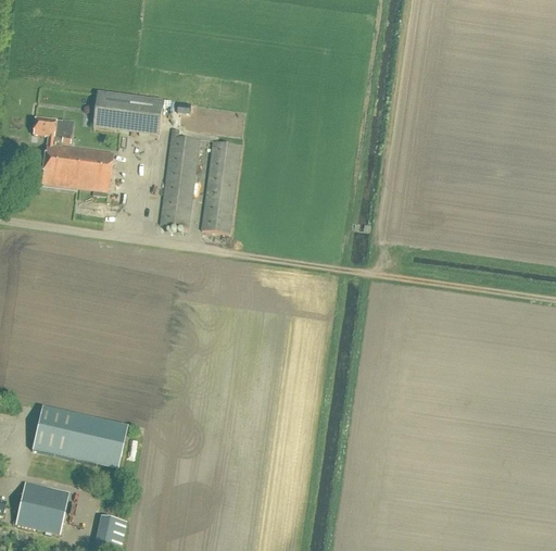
[(98,95),(92,129),(158,138),(163,103),(98,95)]
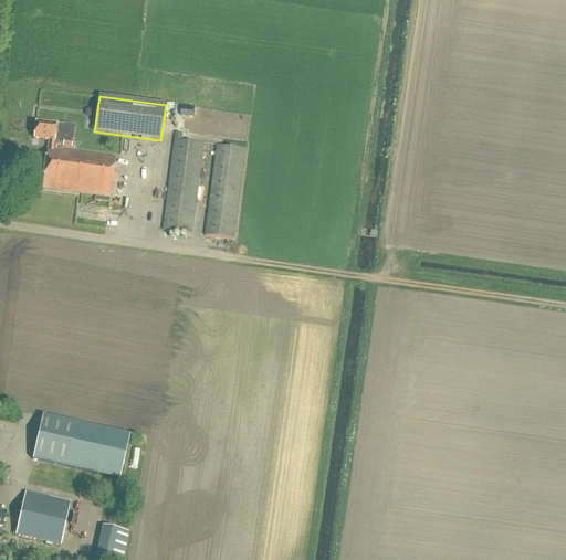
[(45,148),(40,187),(107,196),(113,157),(52,148),(55,123),(34,120),(31,137),(48,139),(46,148),(45,148)]
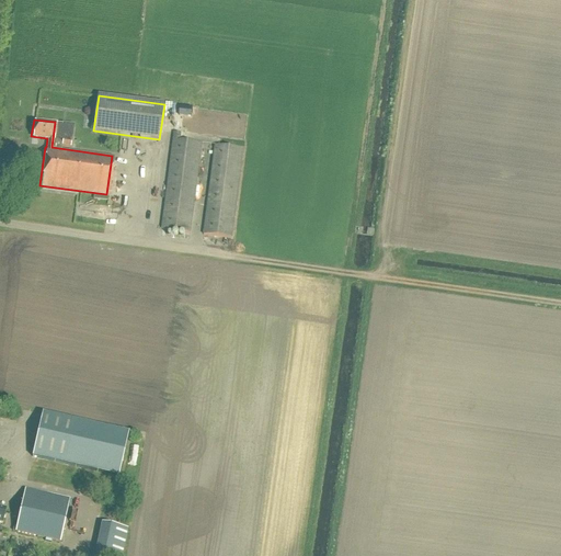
[(174,128),(162,225),(192,229),(203,140),(181,137),(182,129),(174,128)]
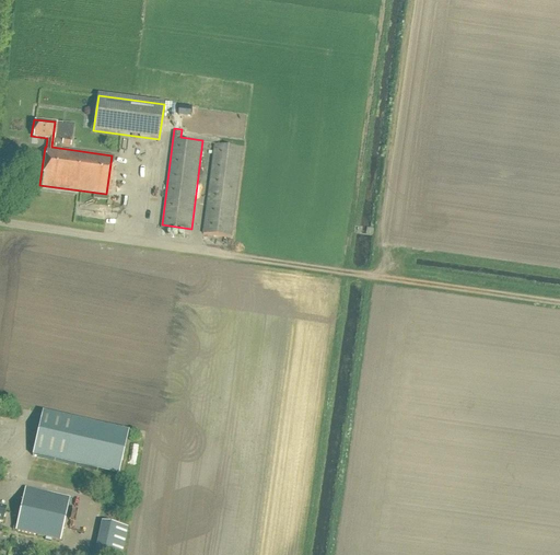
[(214,141),(202,230),(233,234),(245,145),(214,141)]
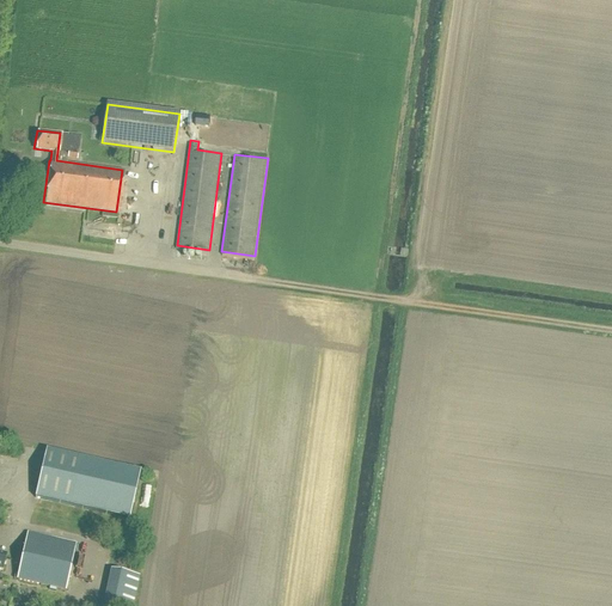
[(44,448),(34,495),(127,515),(138,469),(44,448)]
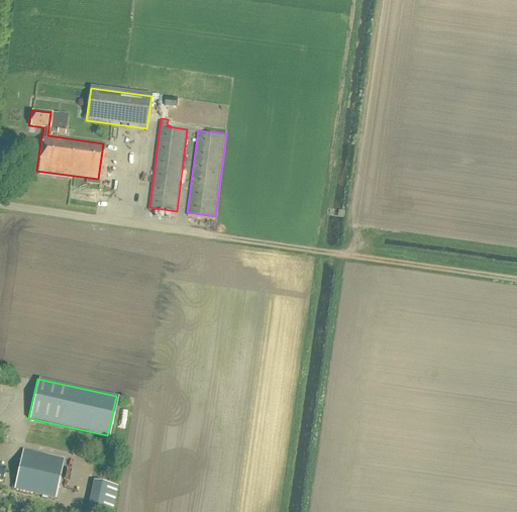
[(22,447),(13,487),(54,496),(63,456),(22,447)]
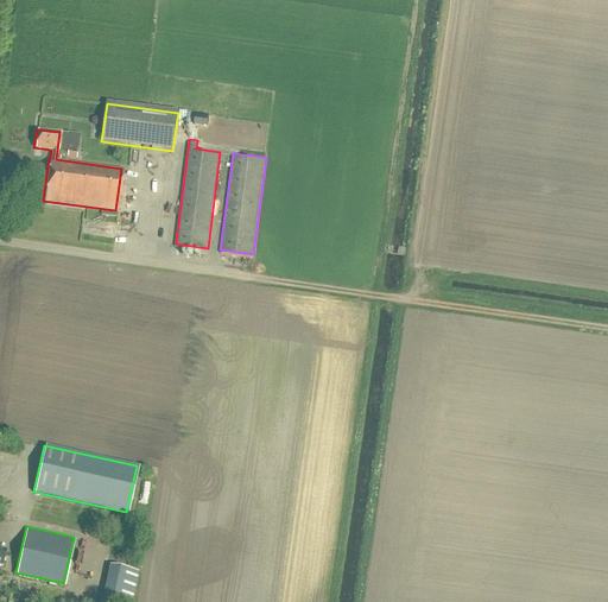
[(109,562),(101,601),(131,601),(139,568),(109,562)]
